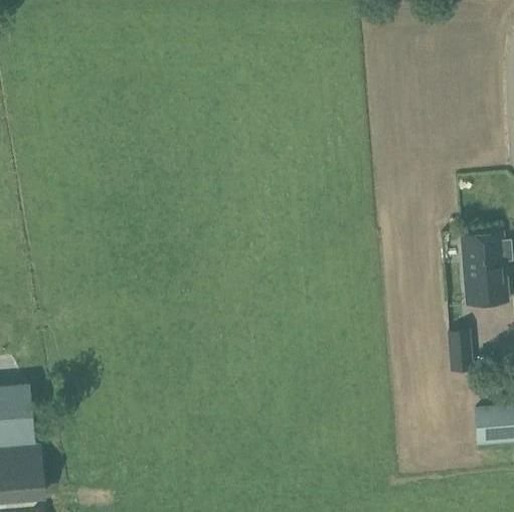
[(502,234),(461,237),(466,306),(508,302),(505,263),(511,262),(510,241),(503,241),(502,234)]
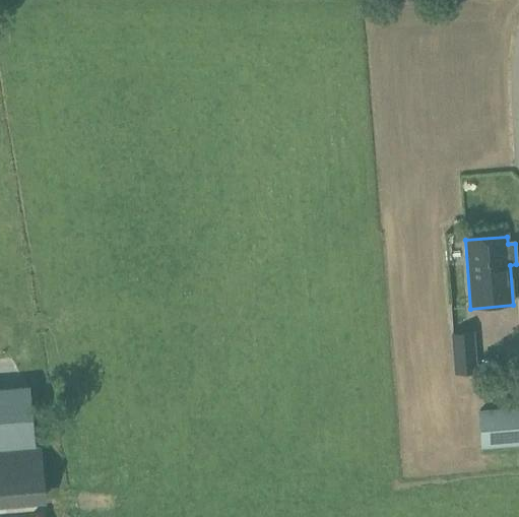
[(454,376),(476,374),(473,333),(451,335),(454,376)]
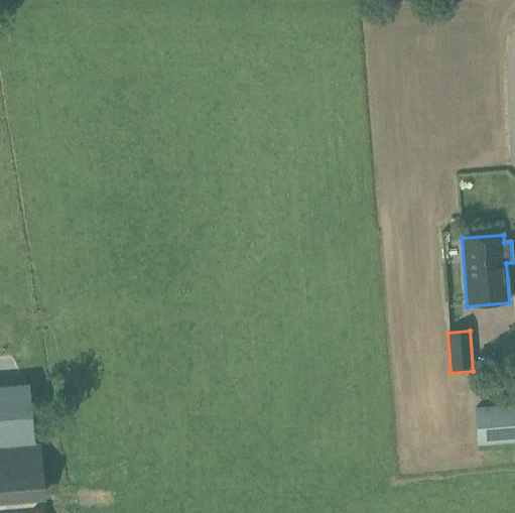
[(0,447),(33,444),(34,444),(28,384),(10,386),(0,386),(0,447)]
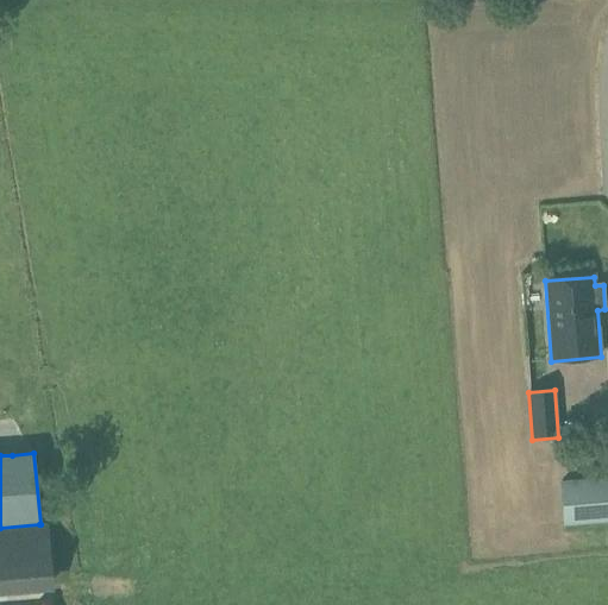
[(607,478),(559,483),(563,528),(607,524),(607,478)]
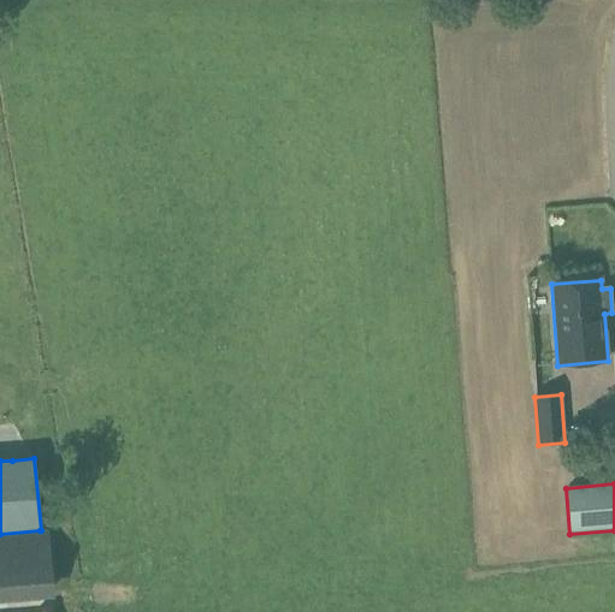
[(0,596),(5,596),(52,593),(47,536),(0,540),(0,596)]
